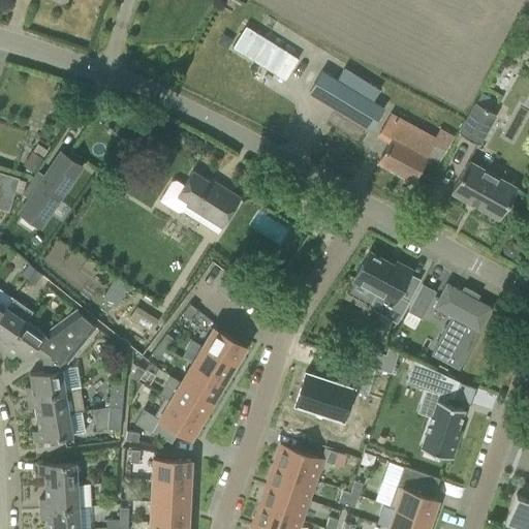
[(246,26),(231,48),(284,80),(298,58),(246,26)]
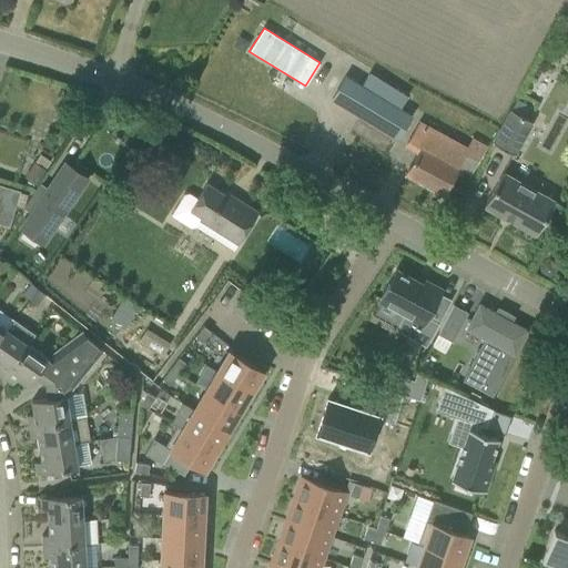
[(331,98),(397,139),(411,117),(402,111),(405,105),(385,92),(388,85),(368,73),(361,85),(344,75),(331,98)]
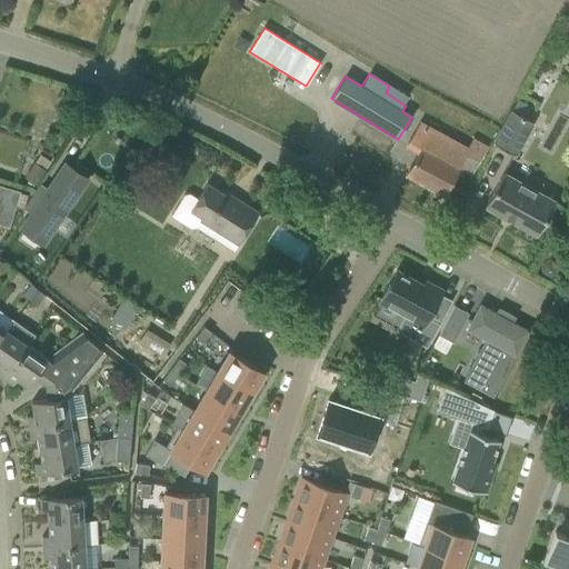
[(512,110),(493,143),(516,156),(533,122),(512,110)]
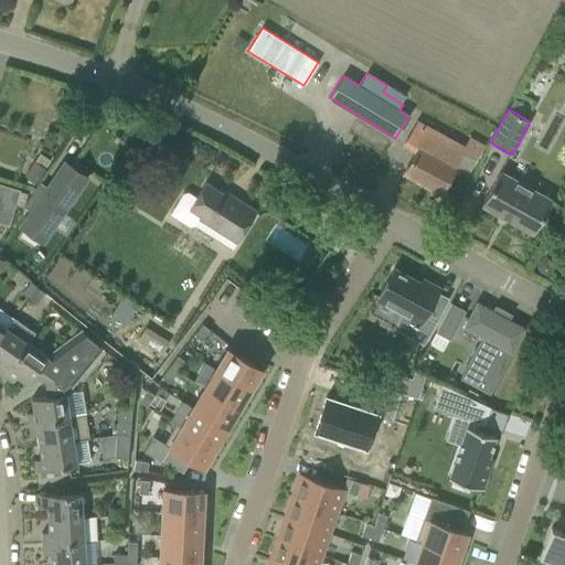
[(476,160),(483,145),(470,137),(464,148),(416,121),(404,145),(416,151),(404,172),(439,192),(461,152),(476,160)]
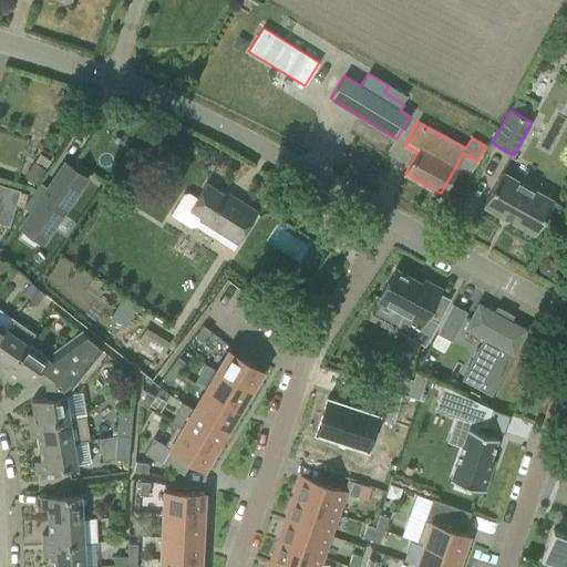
[(31,212),(21,227),(42,241),(86,177),(64,162),(40,198),(31,212)]
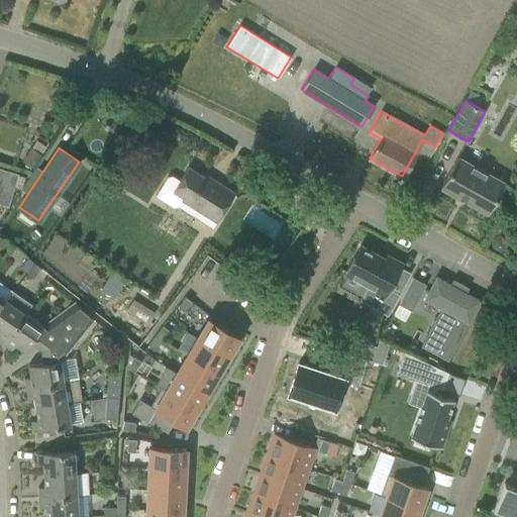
[(488,213),(505,182),(457,156),(439,187),(488,213)]
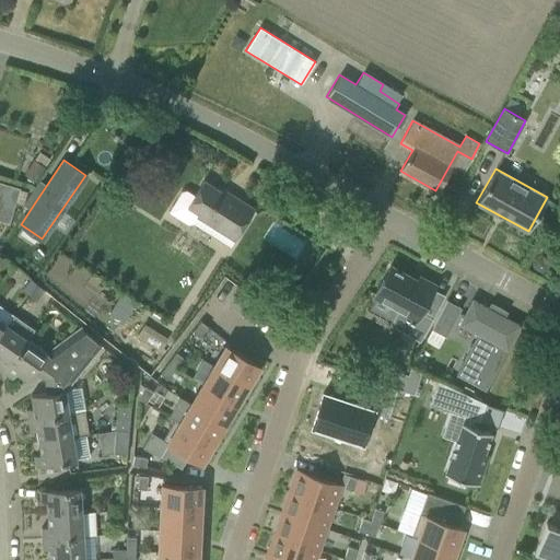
[(197,217),(234,240),(254,209),(230,195),(229,197),(203,182),(195,195),(187,190),(181,191),(167,212),(187,224),(193,223),(197,217)]
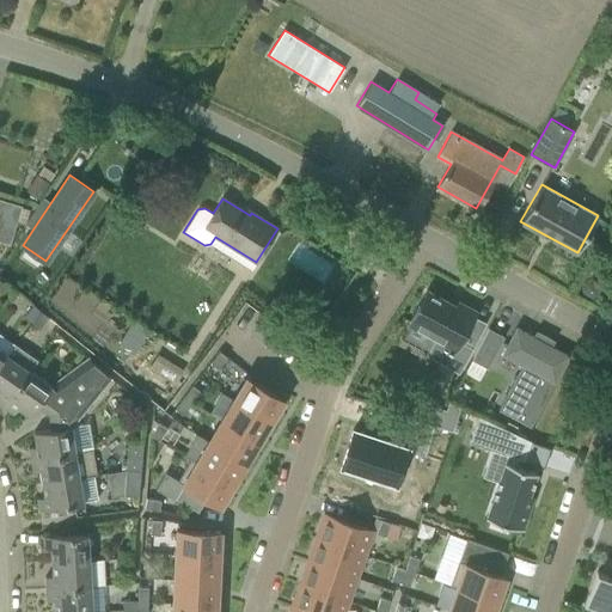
[(8,202),(0,231),(0,242),(10,245),(17,222),(22,206),(8,202)]
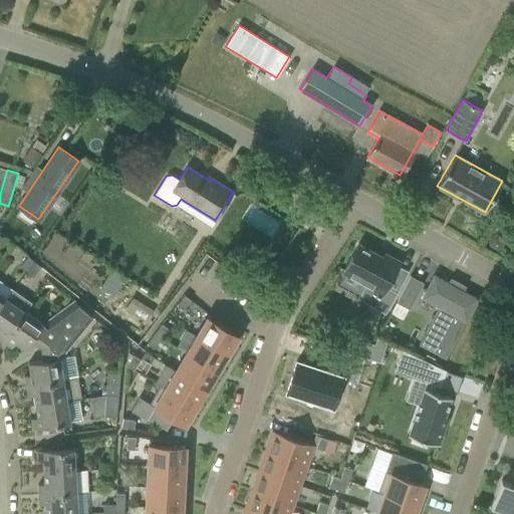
[(358,244),(343,272),(365,284),(357,298),(386,313),(397,292),(386,286),(399,261),(384,254),(382,257),(358,244)]
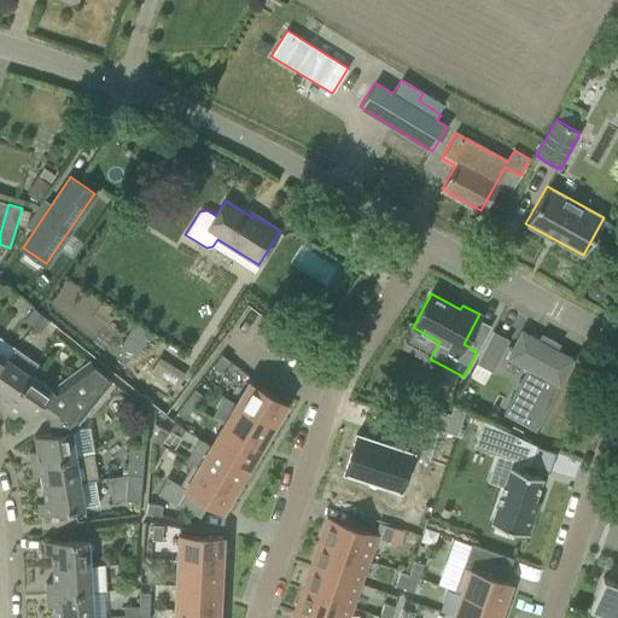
[(40,332),(48,320),(34,308),(24,320),(40,332)]
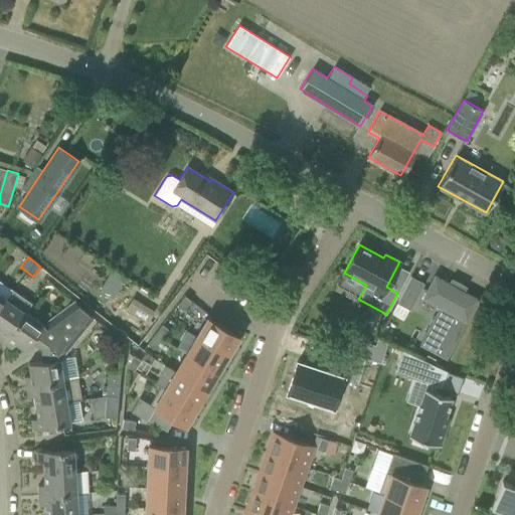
[(447,356),(478,300),(464,292),(464,291),(450,283),(449,284),(435,276),(422,298),(441,307),(421,342),(420,343),(447,357),(447,356)]
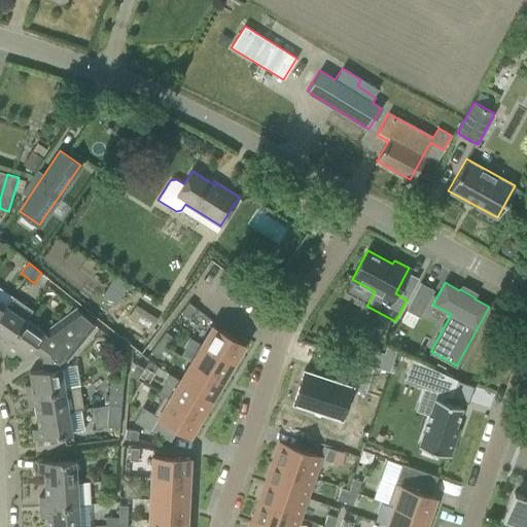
[(419,316),(432,290),(420,283),(407,309),(419,316)]
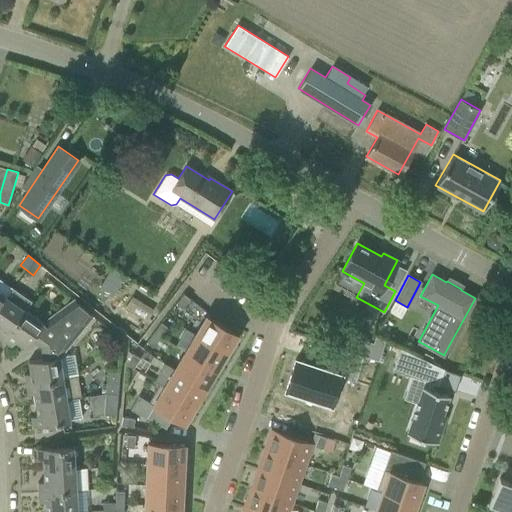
[(7,297),(0,306),(0,338),(3,340),(24,310),(32,299),(14,287),(7,297)]
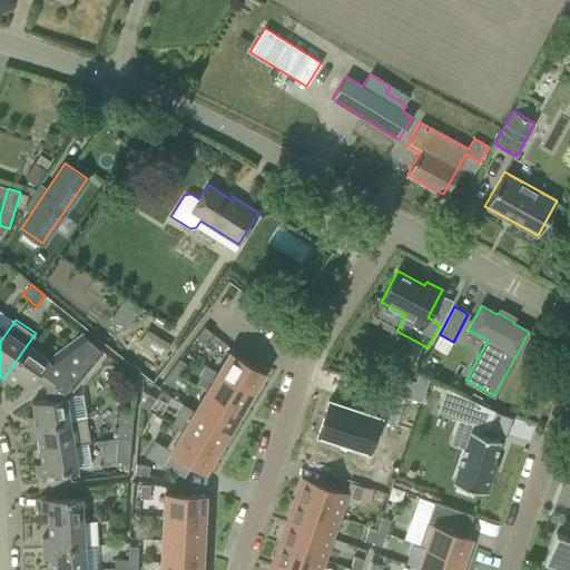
[(147,330),(139,343),(163,357),(170,344),(147,330)]
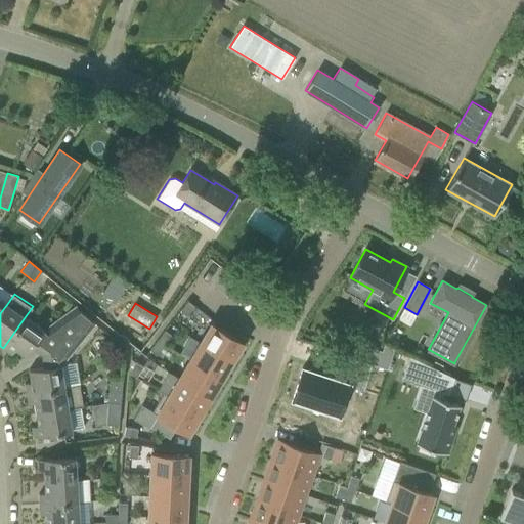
[(185,317),(192,308),(185,303),(178,313),(185,317)]
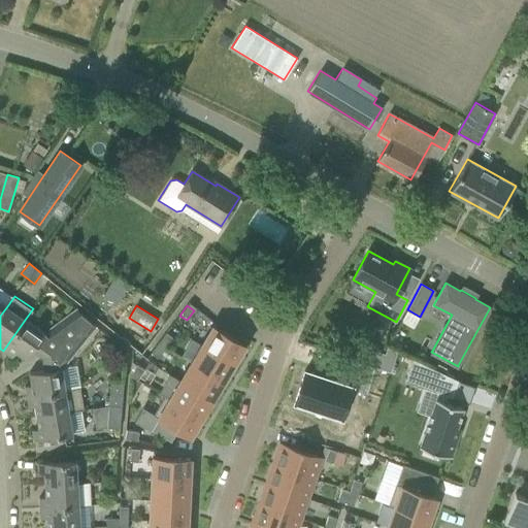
[(32,350),(42,358),(51,353),(86,318),(75,309),(44,333),(25,320),(3,351),(11,357),(15,352),(25,359),(32,350)]
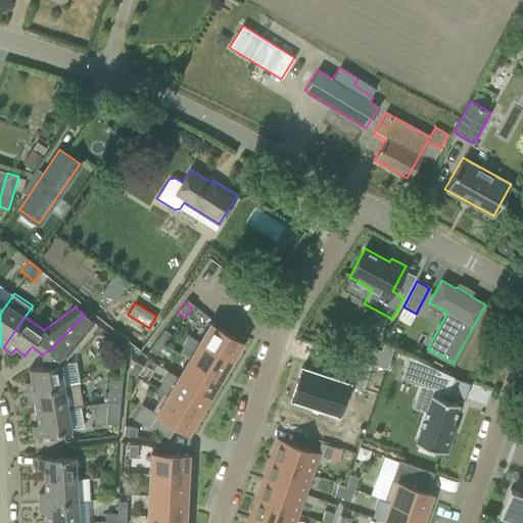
[(26,392),(80,383),(77,362),(65,364),(65,360),(95,323),(85,315),(50,349),(42,354),(44,367),(29,369),(31,381),(25,382),(26,392)]
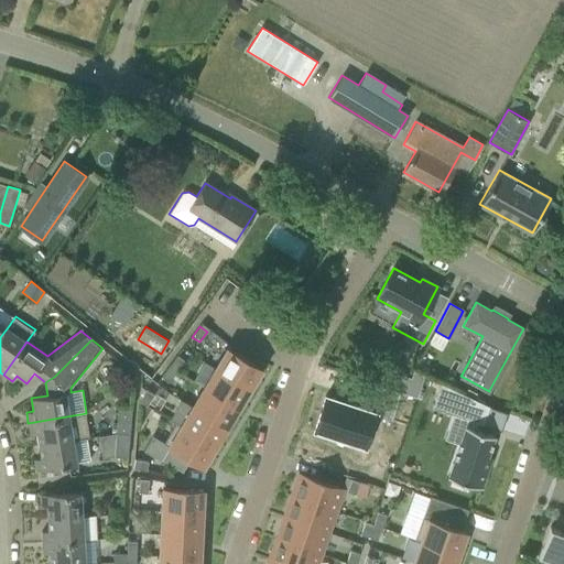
[(228,348),(216,368),(249,389),(261,368),(228,348)]
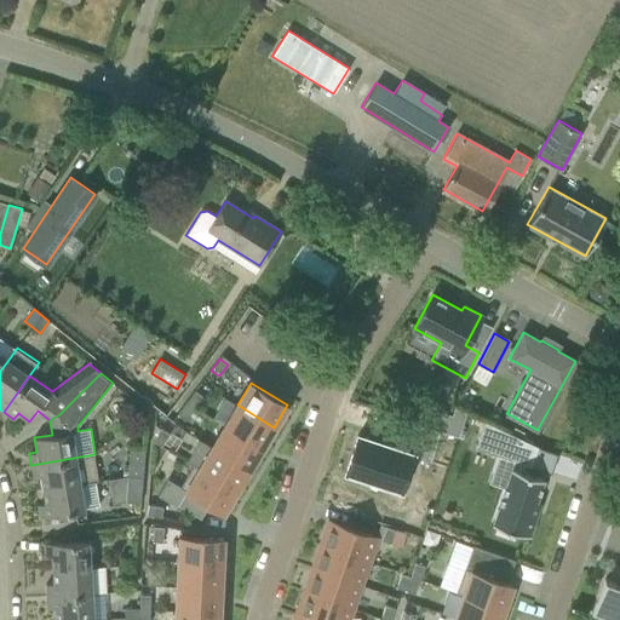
[(187,402),(194,408),(204,397),(195,391),(187,402)]
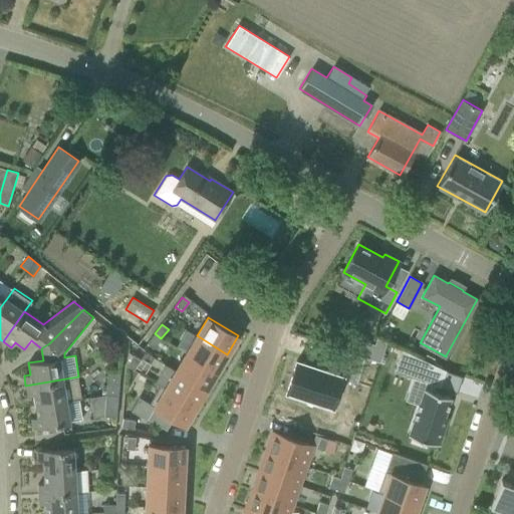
[(161,338),(155,333),(147,343),(154,348),(161,338)]
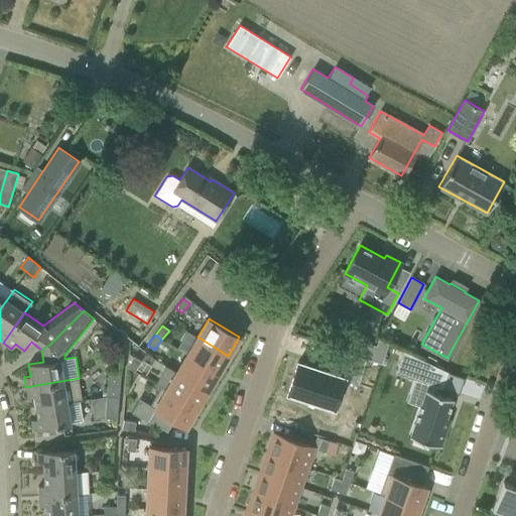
[(198,337),(186,355),(217,373),(228,356),(198,337)]
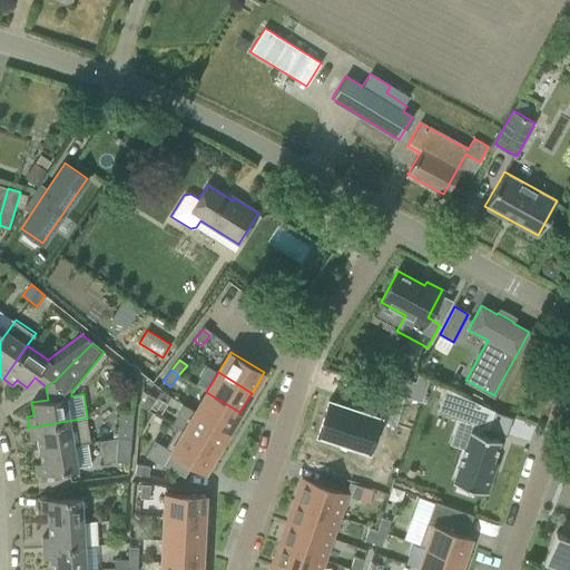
[(401,379),(395,393),(421,402),(425,386),(414,383),(401,379)]
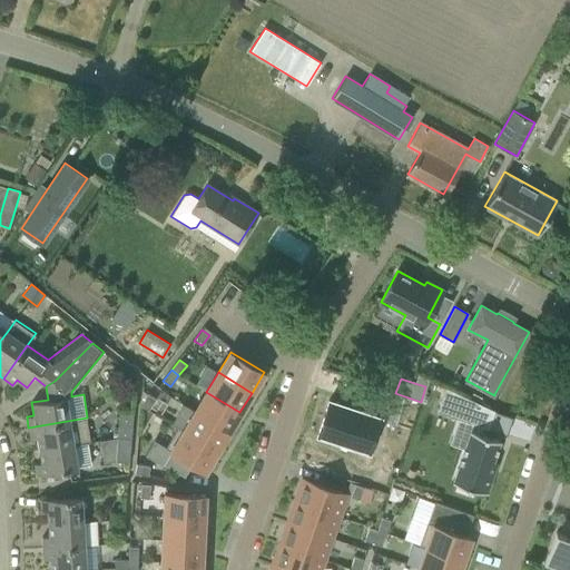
[(239,412),(206,392),(195,411),(228,432),(239,412)]
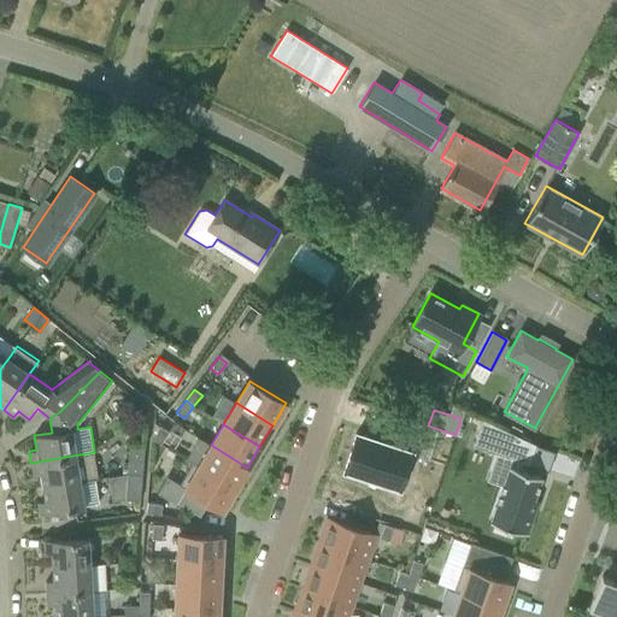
[(494,425),(486,451),(527,465),(524,471),(505,527),(541,540),(550,517),(545,515),(556,482),(533,474),(535,468),(541,469),(550,448),(530,442),(494,425)]
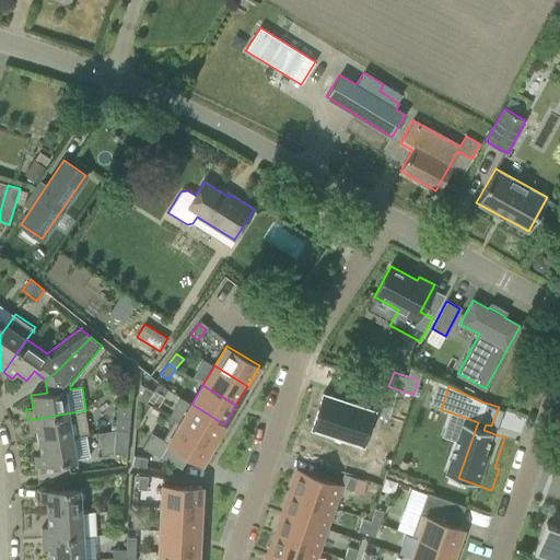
[(138,398),(146,403),(153,392),(144,387),(138,398)]
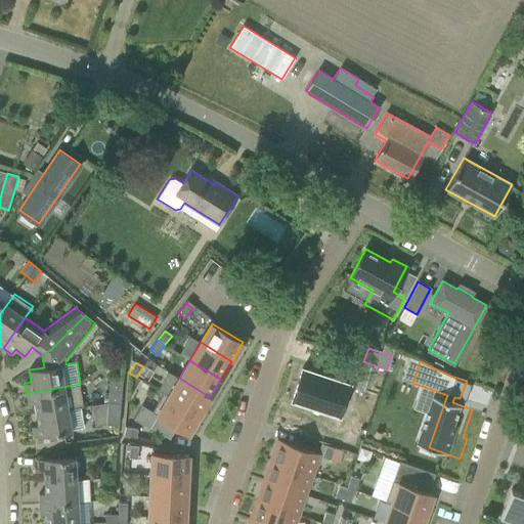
[(302,367),(292,398),(339,413),(349,383),(337,379),(340,370),(329,366),(325,375),(302,367)]
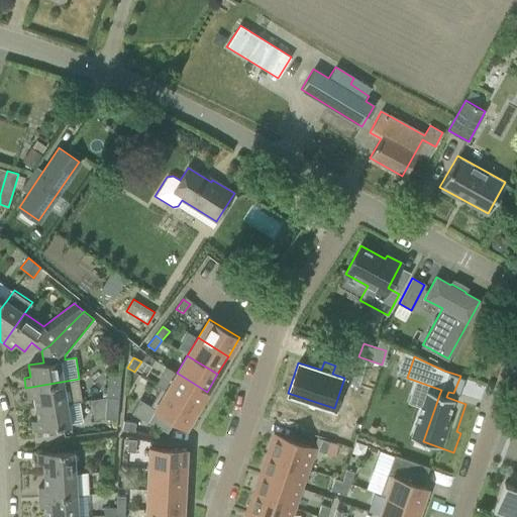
[(106,396),(118,397),(120,374),(108,373),(106,396)]
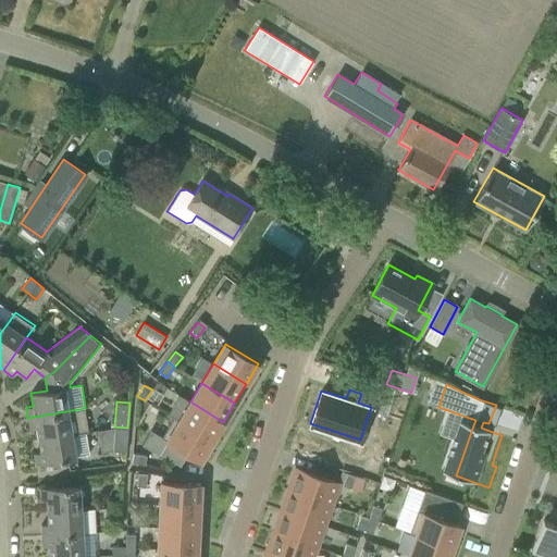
[(190,401),(178,421),(212,441),(223,422),(190,401)]
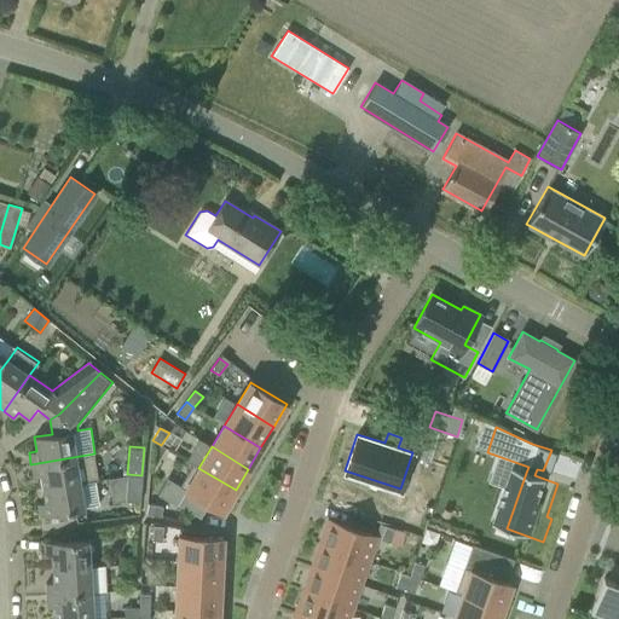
[(40,475),(42,489),(80,482),(94,480),(99,479),(94,453),(30,464),(33,476),(40,475)]
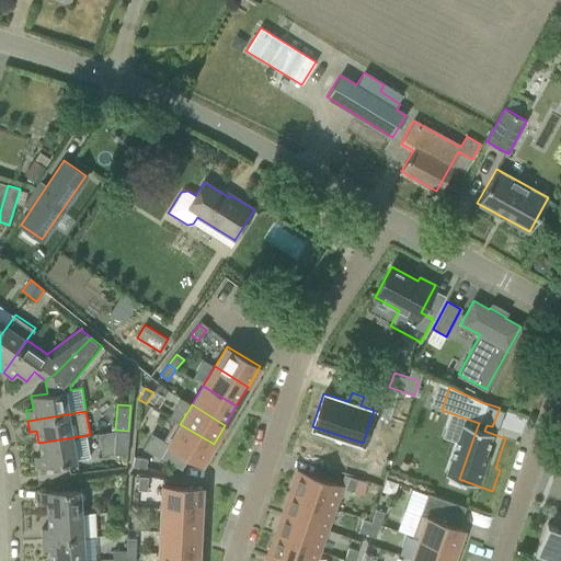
[(202,464),(214,444),(180,424),(175,420),(162,441),(202,464)]
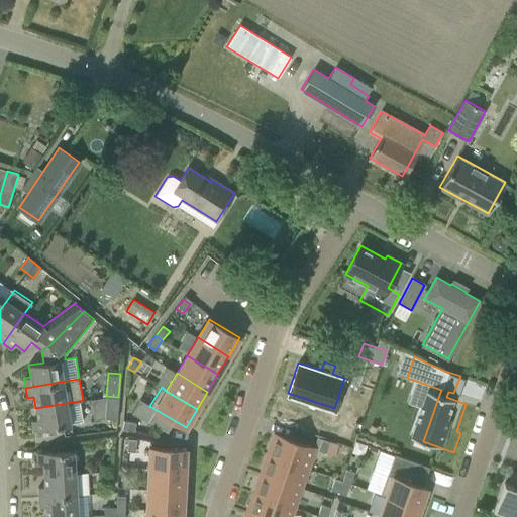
[(118,397),(106,396),(104,418),(116,419),(118,397)]
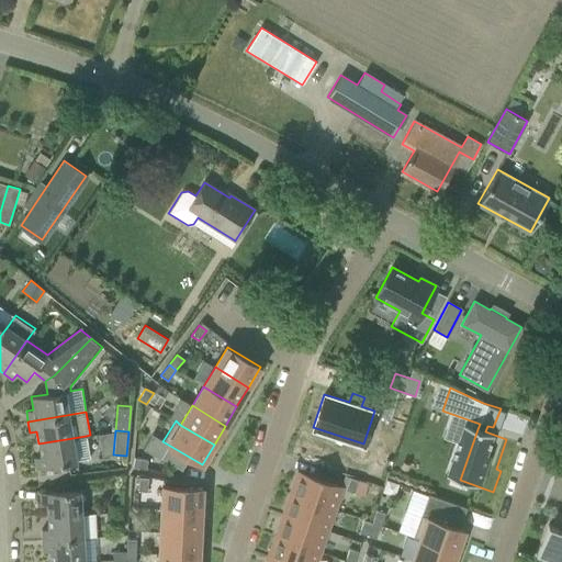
[(76,460),(90,458),(86,436),(72,438),(38,444),(41,456),(34,457),(36,469),(76,462),(76,460)]
